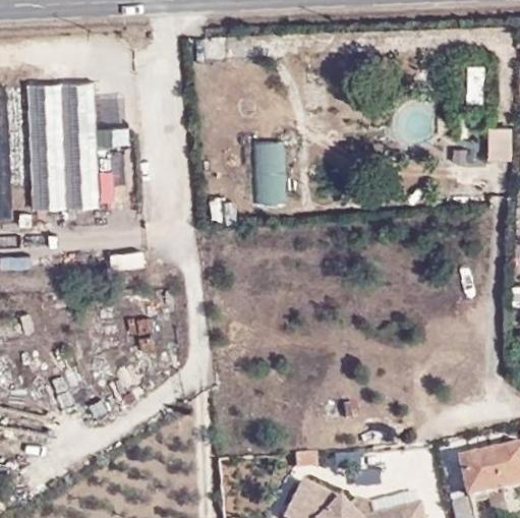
[(483,100),(486,61),(474,61),(471,99),(483,100)]
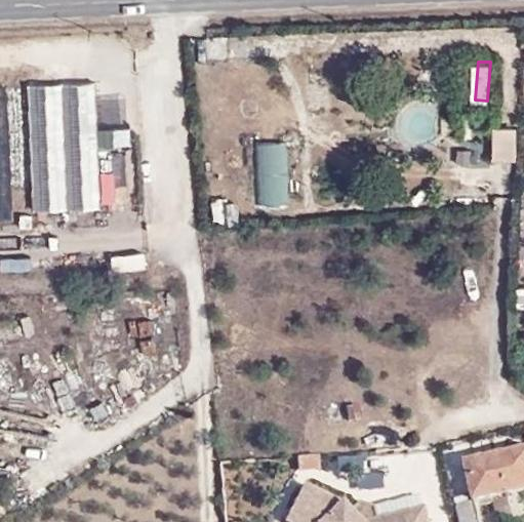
[(28,86),(32,211),(114,209),(113,172),(99,173),(98,148),(123,147),(122,132),(96,132),(95,84),(28,86)]
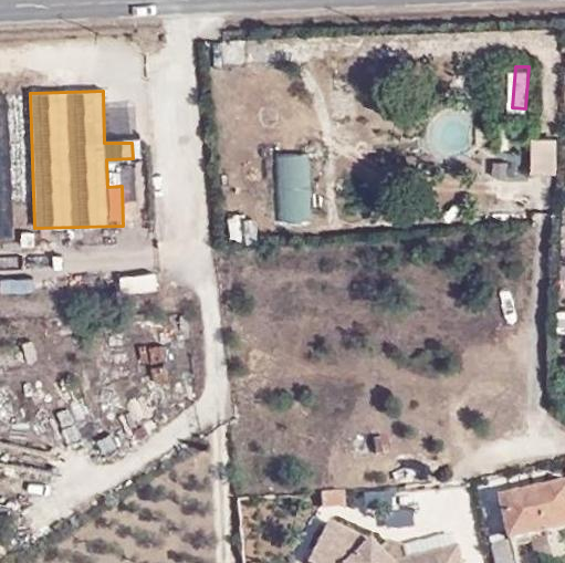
[(530,174),(556,174),(556,138),(530,138),(530,174)]
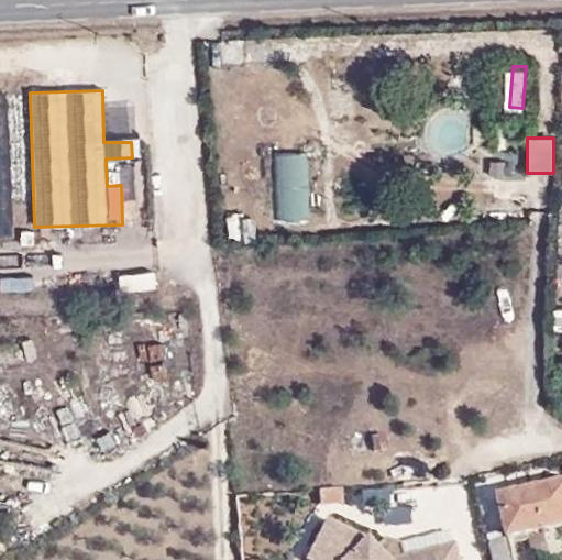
[(304,220),(302,154),(270,155),(271,221),(304,220)]
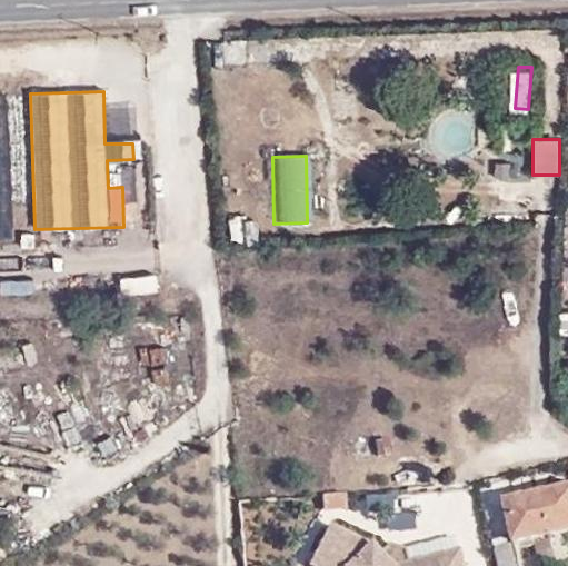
[(157,291),(156,277),(122,279),(123,294),(157,291)]
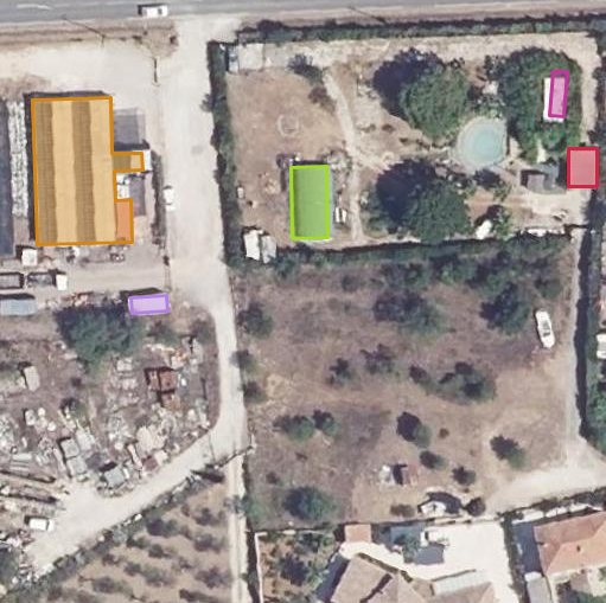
[(0,313),(16,314),(16,300),(0,300),(0,313)]
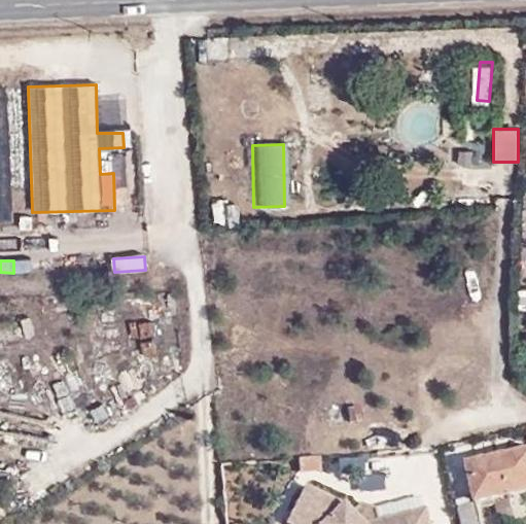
[(361,422),(359,409),(344,411),(347,424),(361,422)]
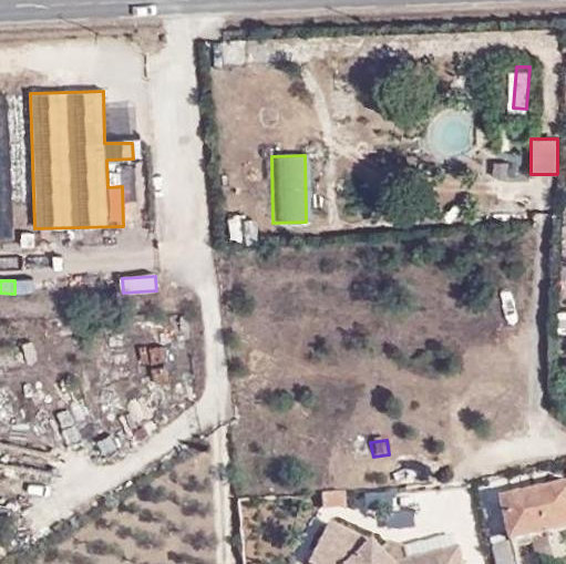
[(513,540),(565,529),(565,486),(505,501),(513,540)]
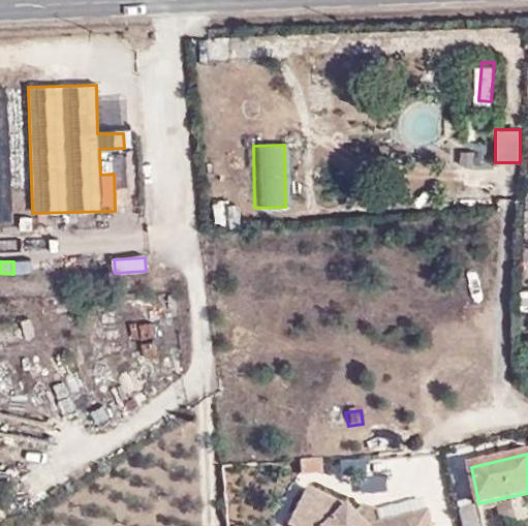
[(360,460),(336,466),(339,480),(363,474),(360,460)]
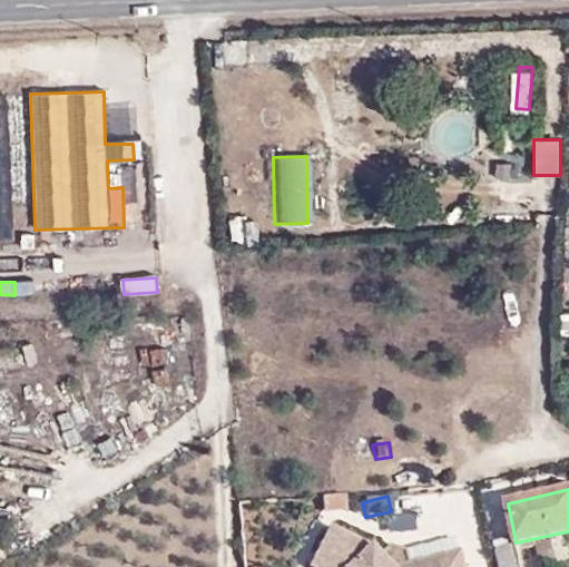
[(388,534),(414,535),(415,518),(389,518),(388,534)]
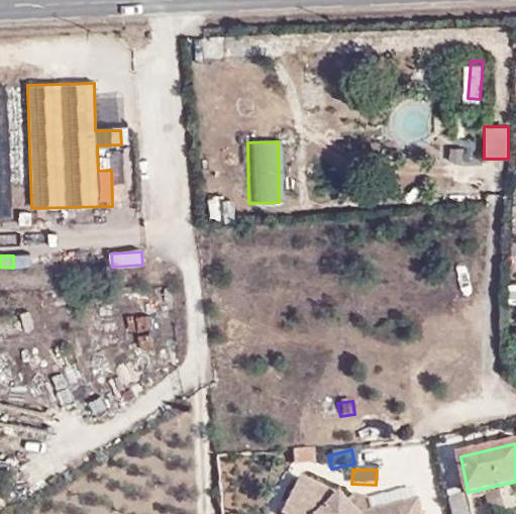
[(338,492),(300,474),(279,513),(423,513),(419,498),(371,508),(368,497),(355,493),(346,500),(338,492)]
